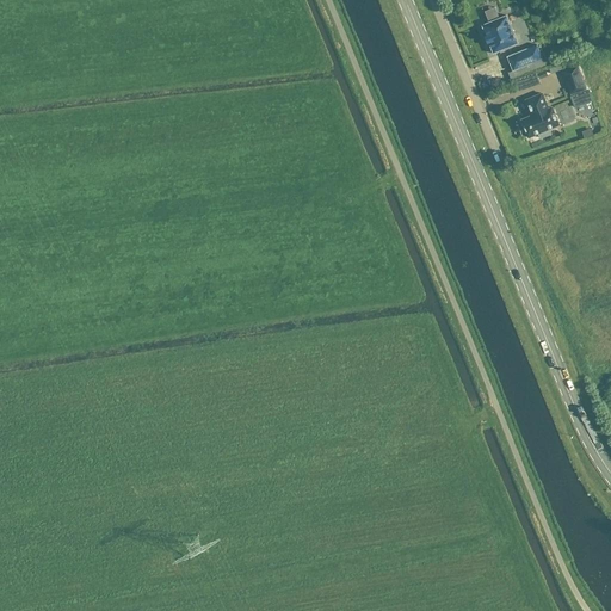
[(518,44),(506,17),(481,26),(486,38),(485,38),(487,44),(488,43),(493,55),(518,44)]
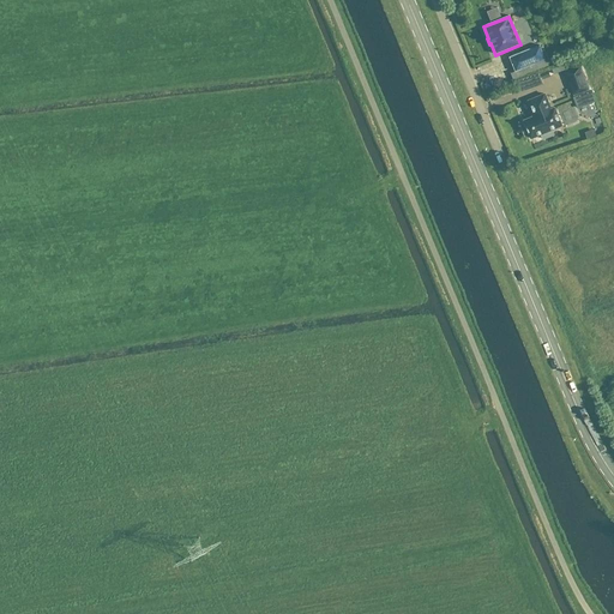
[(515,72),(535,64),(530,50),(510,58),(515,72)]
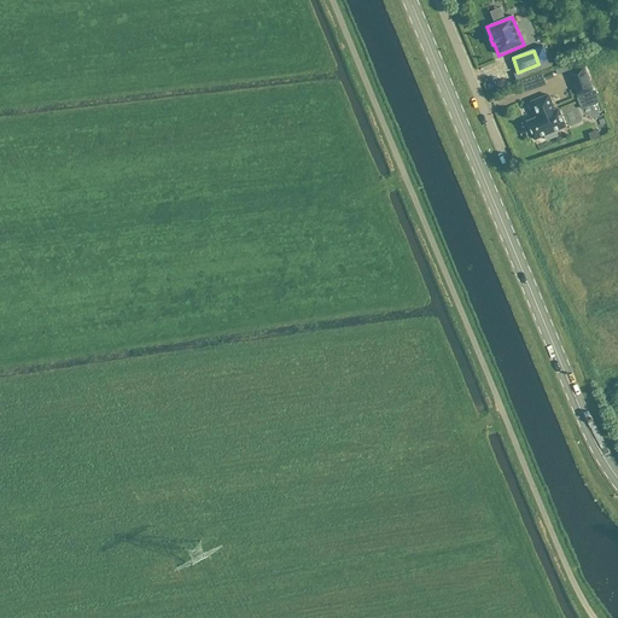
[(577,98),(593,92),(584,68),(567,74),(577,98)]
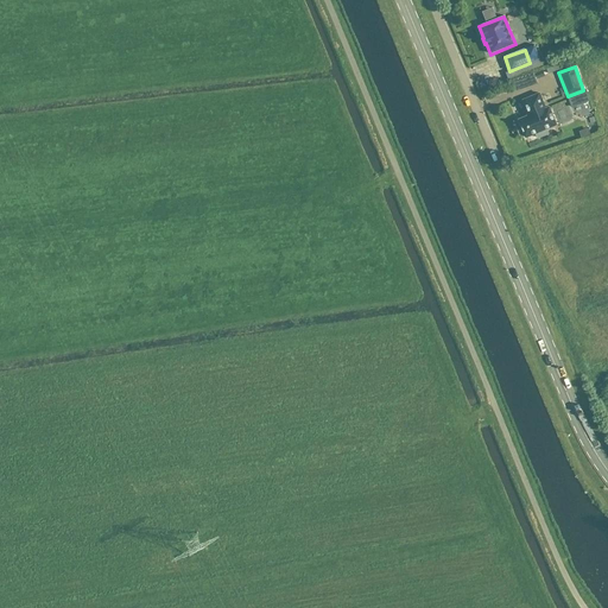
[(586,90),(568,97),(572,108),(590,101),(586,90)]
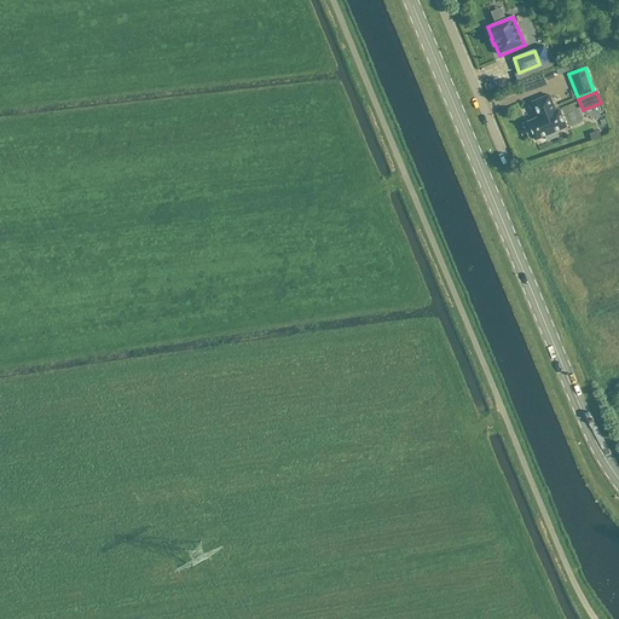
[(555,111),(549,96),(532,103),(537,116),(536,120),(527,122),(536,140),(545,137),(548,142),(557,137),(556,132),(566,128),(559,110),(555,111)]
